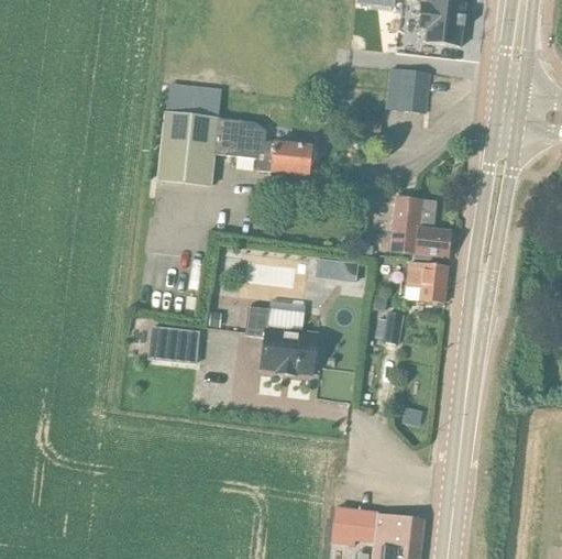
[(420,0),(417,29),(426,29),(423,42),(461,46),(465,2),(448,0),(429,0),(429,1),(420,0)]
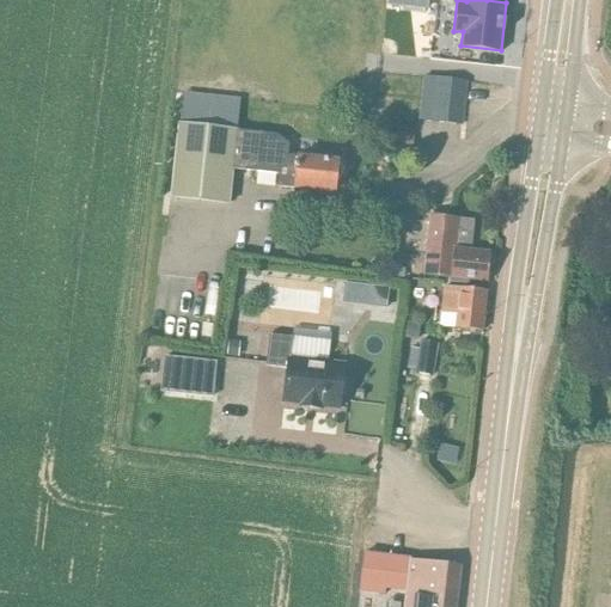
[(464,121),(468,78),(437,75),(437,79),(423,78),(420,111),(433,112),(432,118),(464,121)]
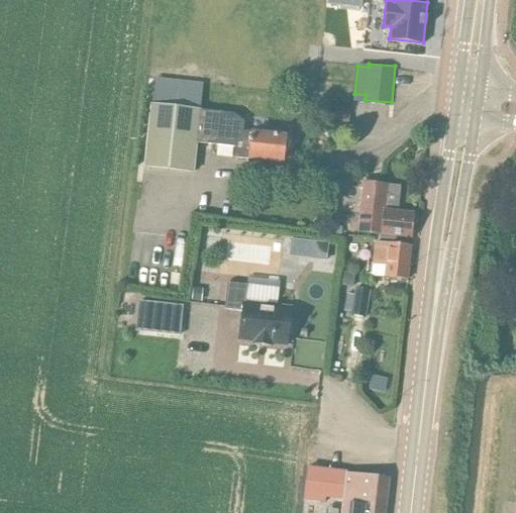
[(151,102),(145,166),(195,171),(198,140),(235,143),(235,156),(248,157),(247,166),(264,167),(265,159),(285,161),(286,148),(288,147),(288,139),(287,137),(287,132),(250,128),(250,130),(244,129),(244,120),(234,111),(233,111),(202,107),(151,102)]
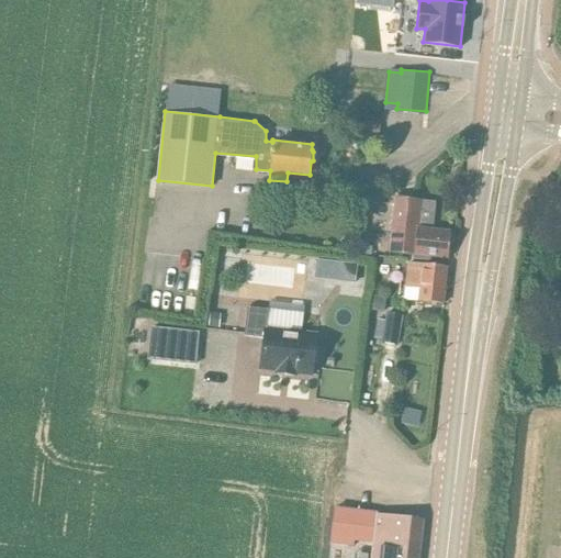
[(379,140),(381,120),(358,118),(356,137),(379,140)]
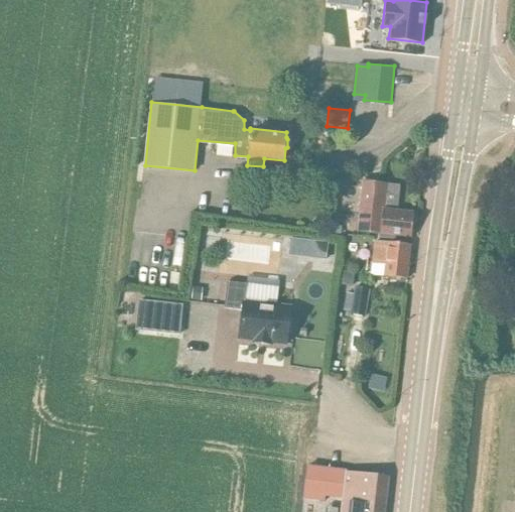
[(412,235),(414,210),(398,209),(400,183),(388,182),(362,179),(357,229),(380,231),(380,236),(397,238),(398,234),(412,235)]
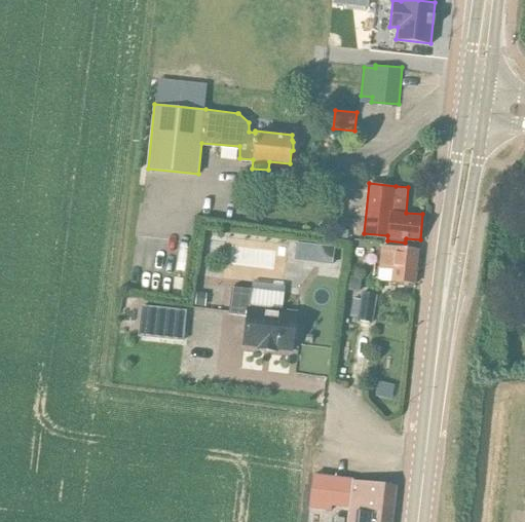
[(322,243),(320,261),(328,262),(333,262),(333,258),(335,245),(333,245),(322,243)]
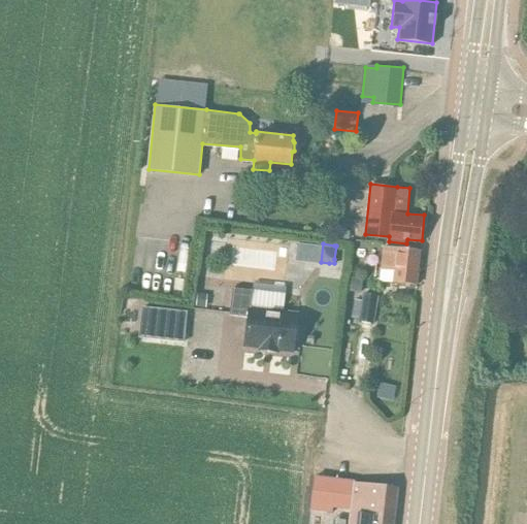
[(381,268),(380,280),(393,281),(417,284),(421,249),(383,244),(381,268)]
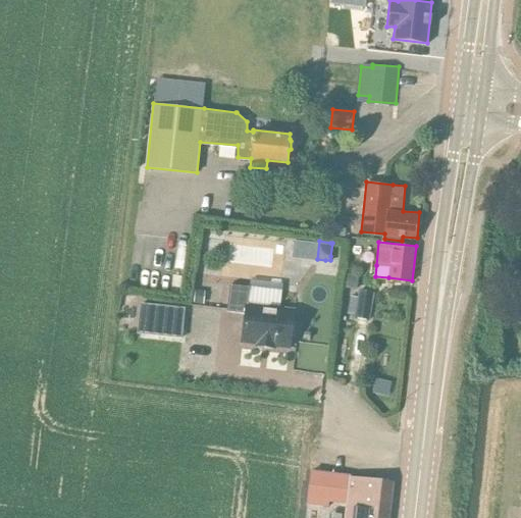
[(357,288),(359,273),(345,270),(343,285),(357,288)]
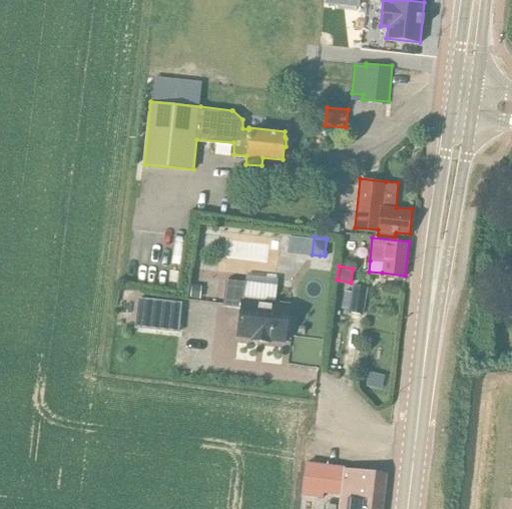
[(227,279),(224,305),(240,307),(236,334),(251,336),(251,338),(258,339),(258,337),(285,340),(287,328),(290,328),(291,317),(288,317),(289,304),(275,302),(278,277),(245,273),(245,281),(227,279)]
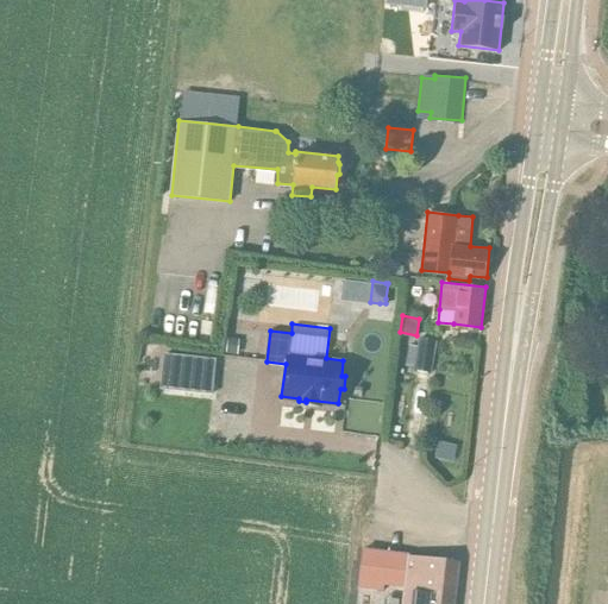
[(237,352),(239,337),(227,335),(225,351),(237,352)]
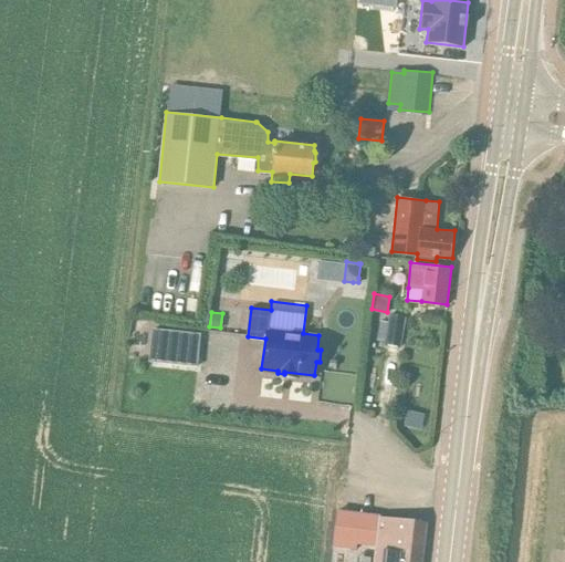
[(386,337),(385,343),(400,345),(406,315),(390,313),(388,320),(386,337)]
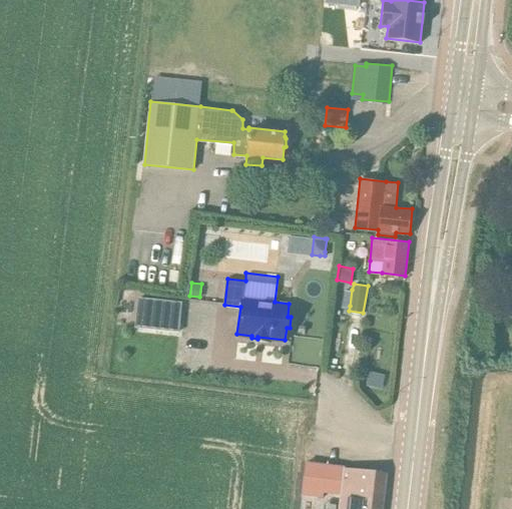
[(181,301),(137,296),(134,327),(178,331),(181,301)]
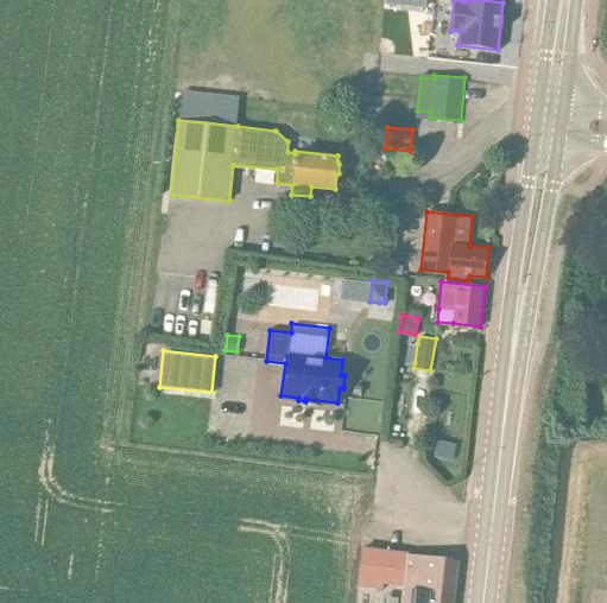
[(449,457),(453,440),(437,437),(434,455),(449,457)]
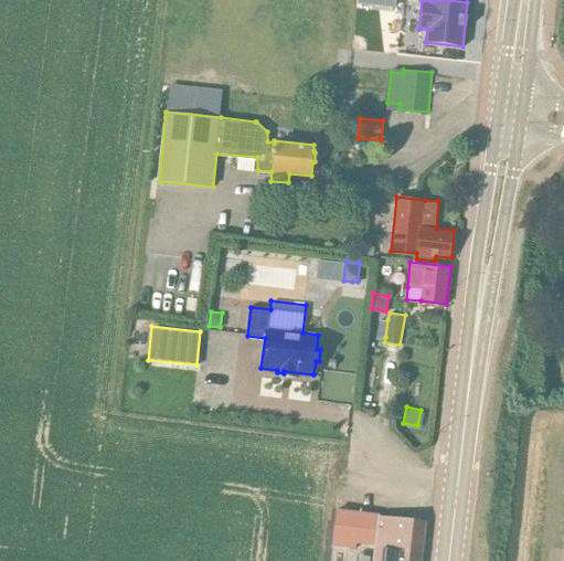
[(337,509),(333,544),(352,547),(352,544),(355,546),(357,540),(375,542),(373,556),(372,560),(421,560),(426,519),(421,518),(378,514),(359,511),(337,509)]
